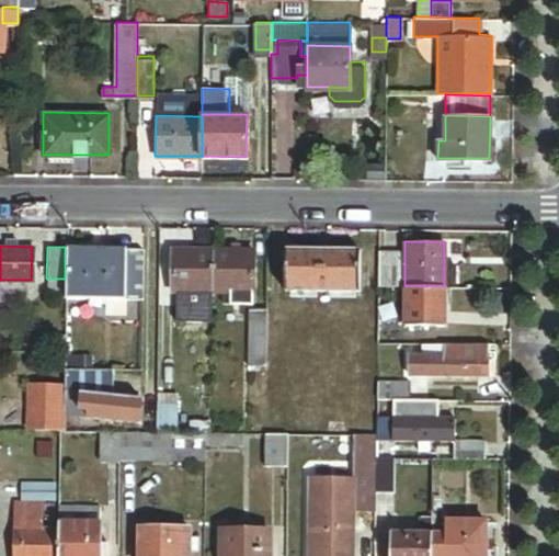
[(66,247),(65,298),(141,298),(141,249),(66,247)]
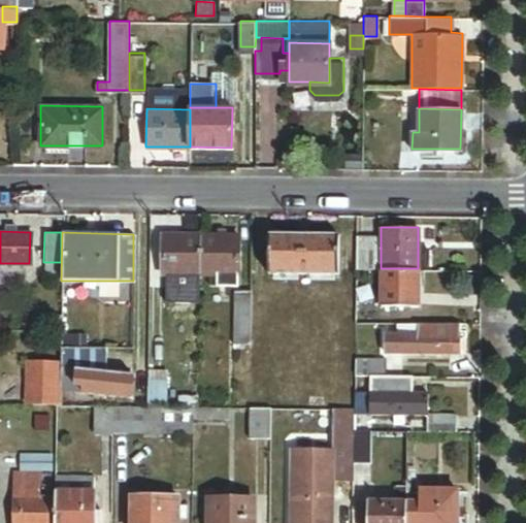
[(381,234),(356,233),(356,239),(355,268),(381,268),(381,234)]
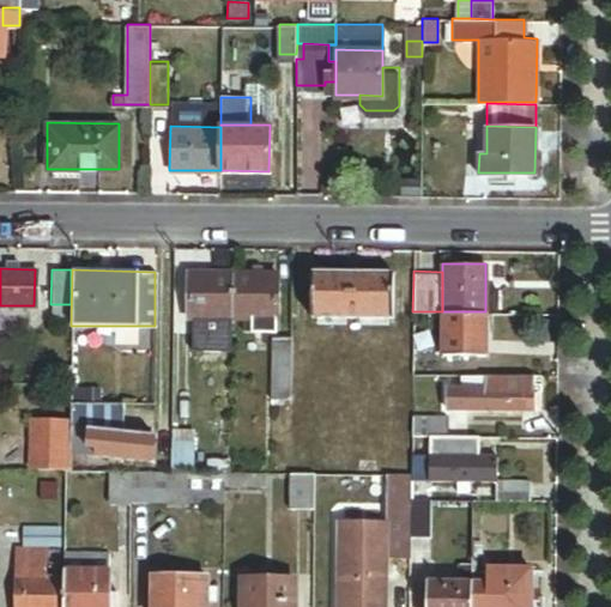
[(231,317),(231,272),(187,272),(187,293),(187,317),(231,317)]
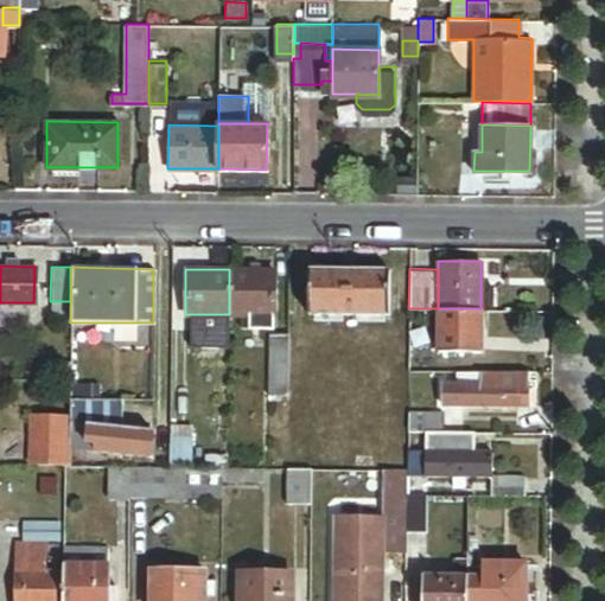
[(272,269),(229,269),(229,314),(240,314),(240,328),(269,327),(272,314),(272,269)]
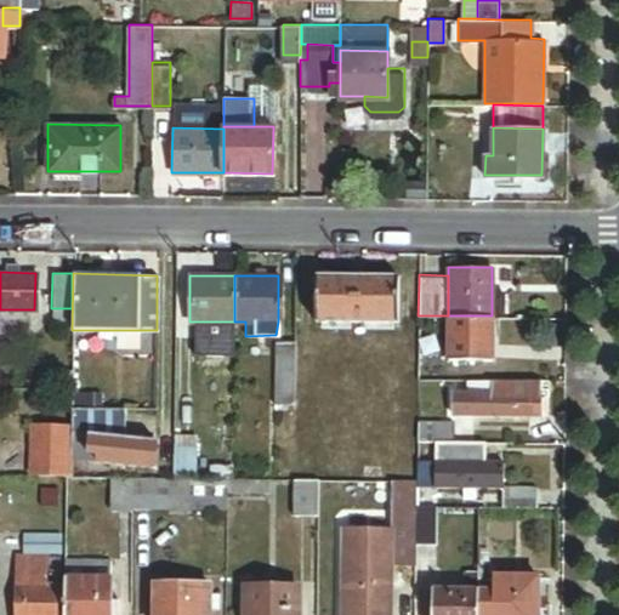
[(397,277),(316,275),(316,320),(397,322),(397,277)]
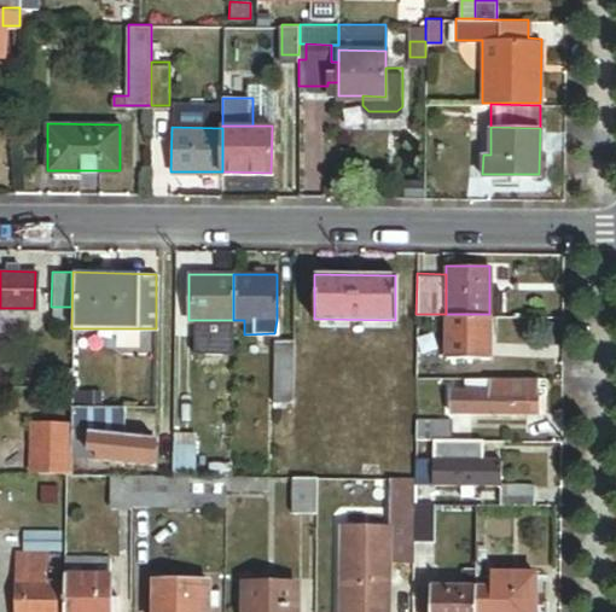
[(489,314),(500,314),(501,290),(489,290),(489,314)]
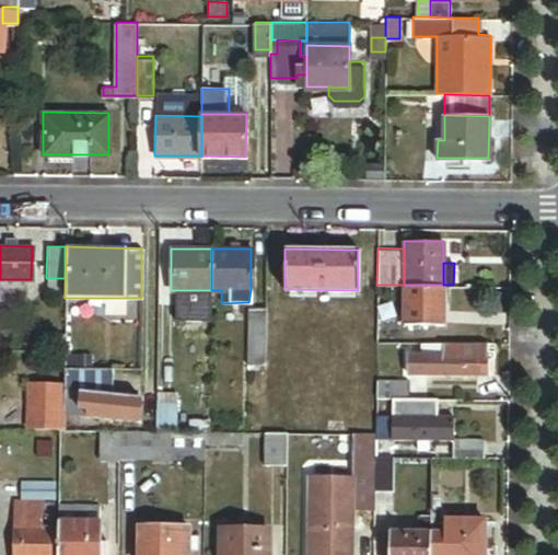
[(437,285),(404,285),(404,323),(442,323),(442,303),(437,303),(437,285)]
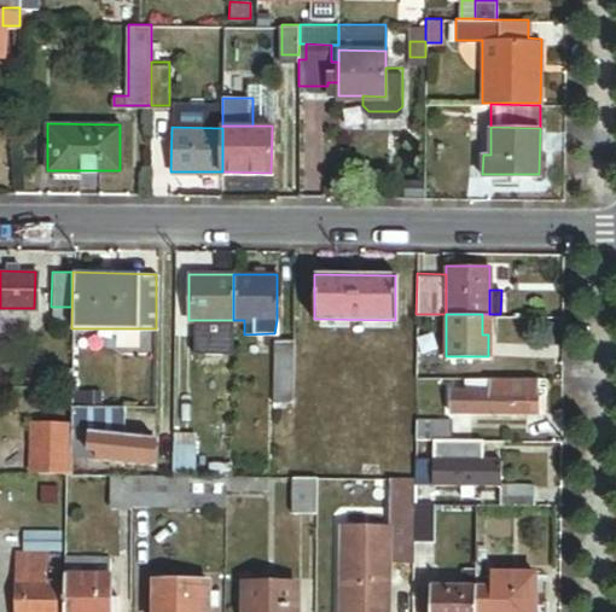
[(291,403),(291,342),(273,342),(273,403),(291,403)]
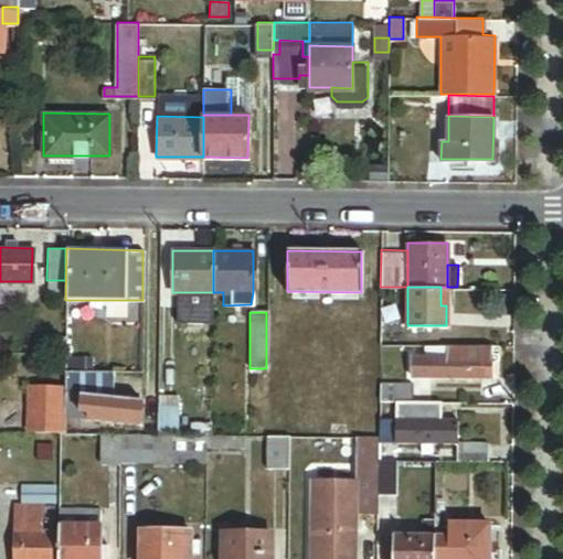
[(283,312),(266,312),(266,368),(282,368),(283,312)]
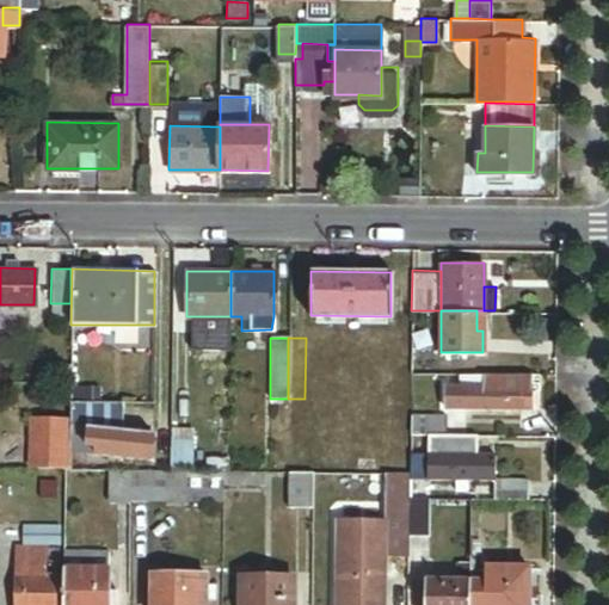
[(531,383),(531,372),(490,372),(488,383),(492,383),(531,383)]
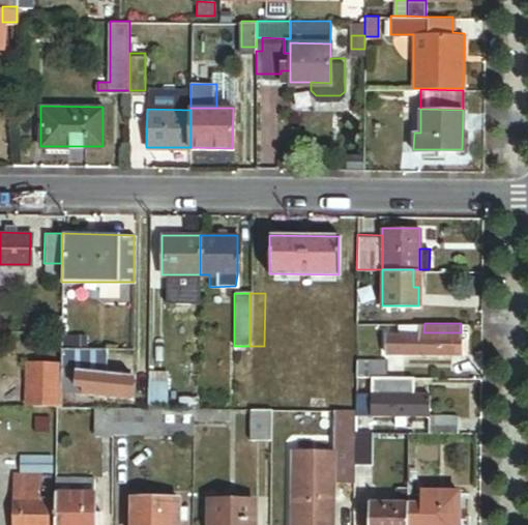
[(70,343),(71,328),(61,328),(61,331),(61,343),(70,343)]
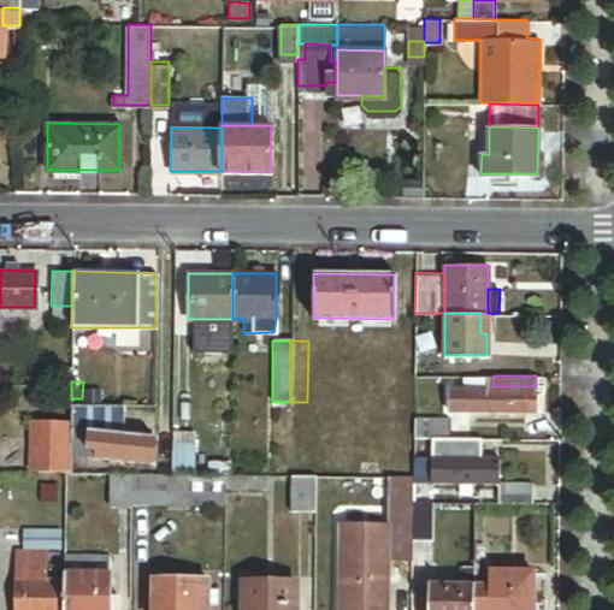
[(468,410),(468,386),(449,386),(448,410),(468,410)]
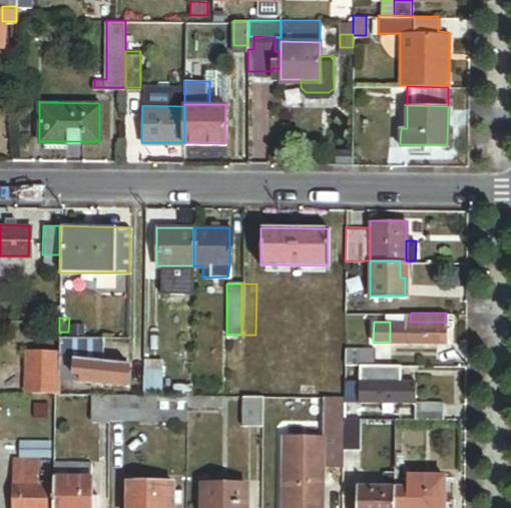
[(413,322),(410,322),(390,322),(390,342),(445,342),(446,323),(446,322),(413,322)]
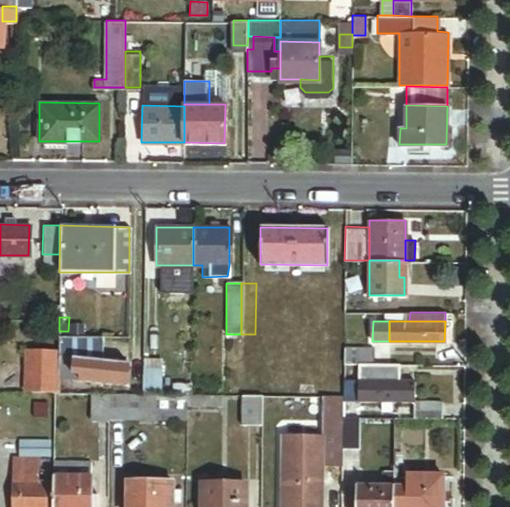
[(103,336),(59,335),(59,348),(58,353),(58,376),(77,378),(125,383),(127,360),(103,358),(103,336)]
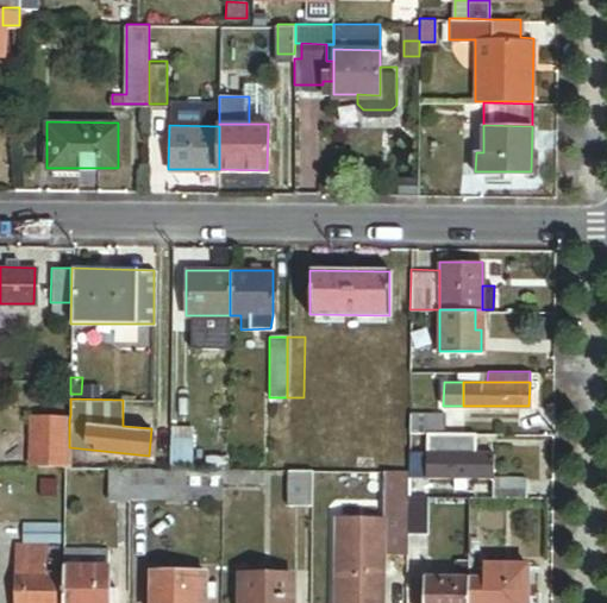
[(408,413),(408,432),(426,432),(444,433),(444,413),(408,413)]
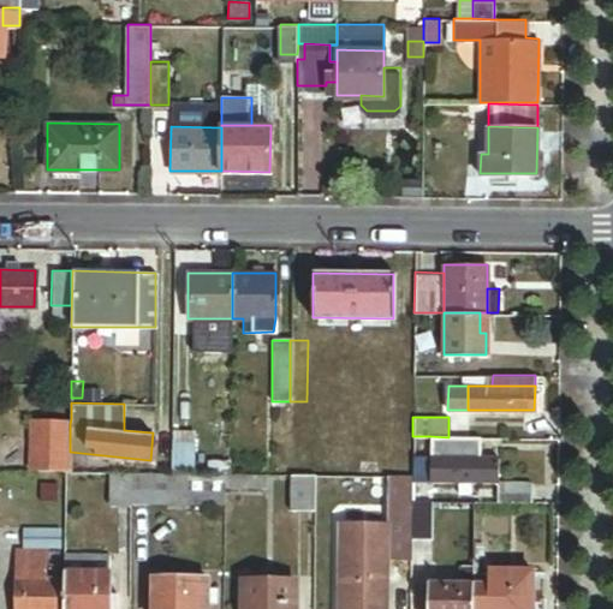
[(30,418),(29,470),(65,470),(70,470),(70,452),(70,424),(71,418),(30,418)]
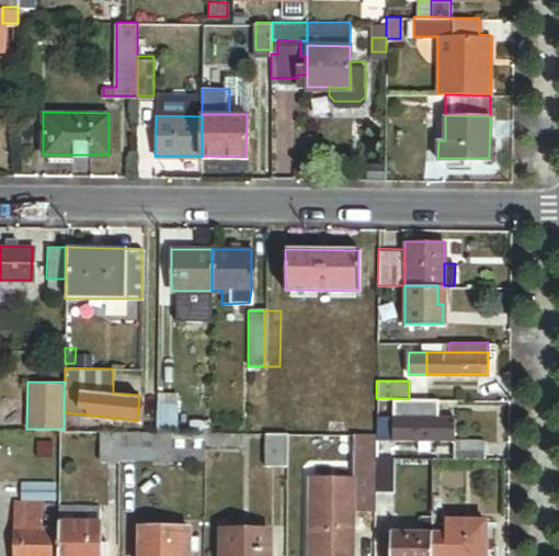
[(157,393),(157,428),(177,428),(177,393),(157,393)]
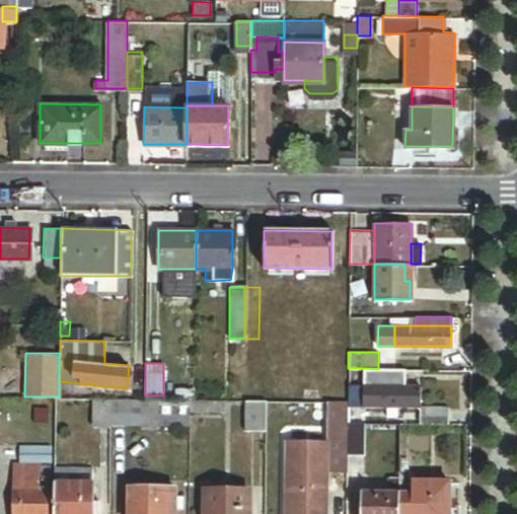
[(378,369),(363,368),(363,384),(386,385),(386,375),(403,375),(403,369),(378,369)]
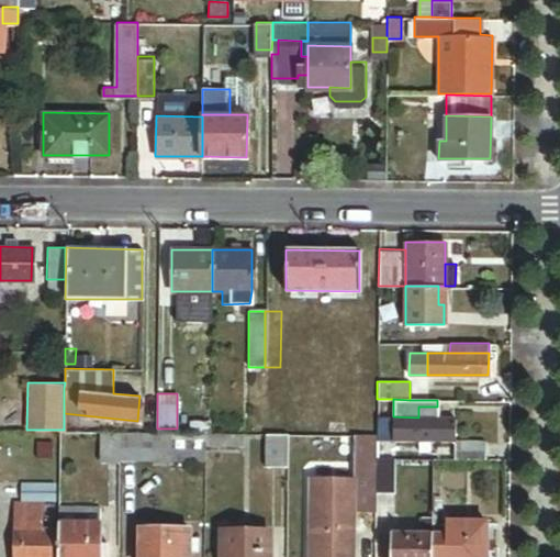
[(418,407),(418,418),(437,418),(437,407),(418,407)]
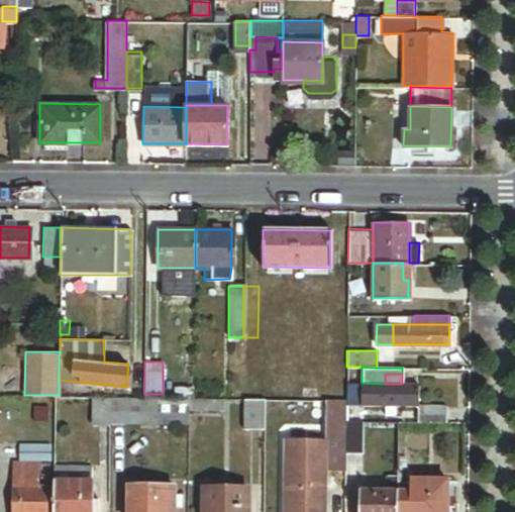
[(346,383),(346,399),(346,403),(362,404),(362,383),(346,383)]
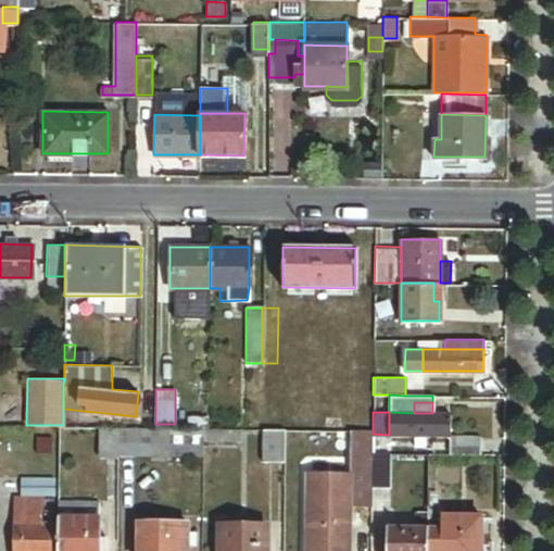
[(414,413),(389,412),(389,435),(413,435),(424,435),(448,436),(449,413),(442,413),(432,413),(414,413)]
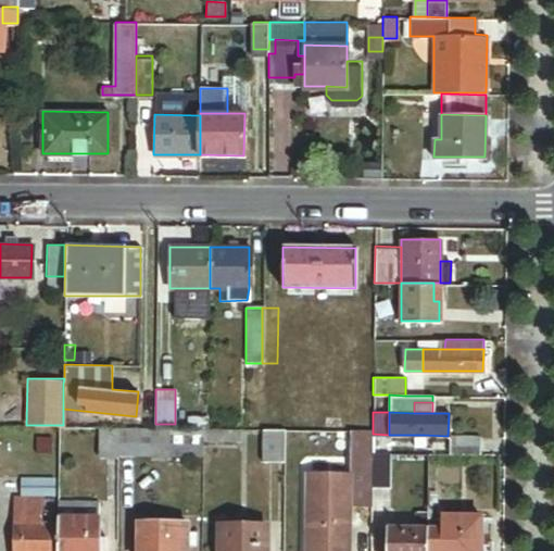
[(307,414),(292,414),(292,428),(306,428),(307,414)]
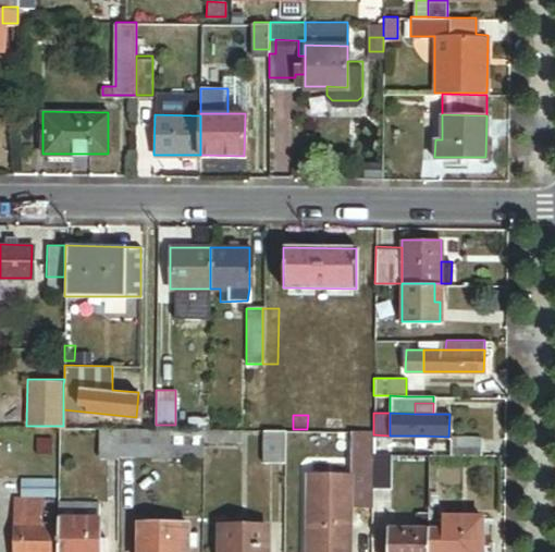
[(342,415),(324,415),(324,428),(342,428),(342,415)]
